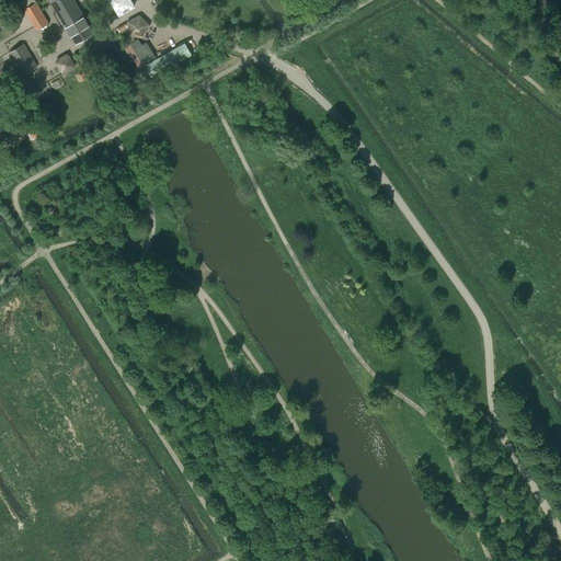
[(49,0),(76,44),(93,33),(72,0),(49,0)]
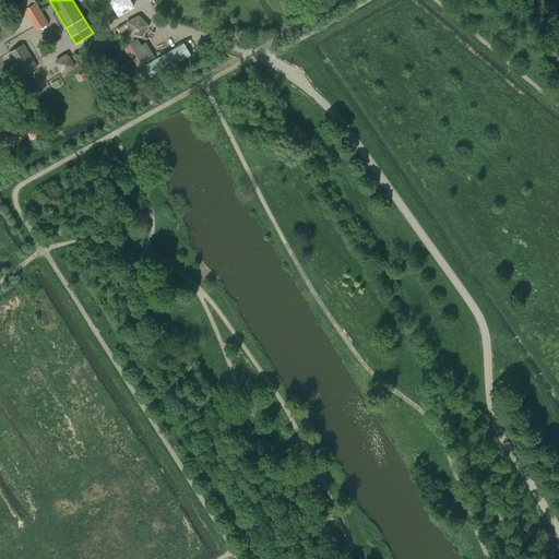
[(134,6),(130,0),(109,0),(119,15),(134,6)]
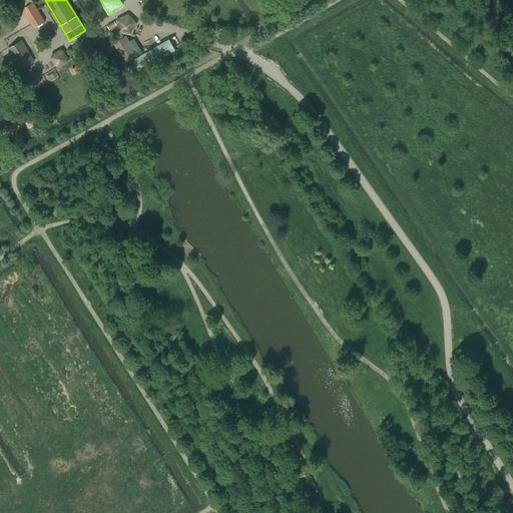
[(34,27),(44,21),(32,2),(25,6),(22,8),(34,27)]
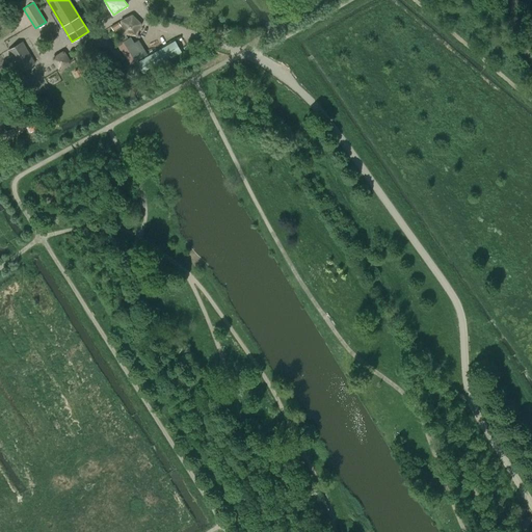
[(136,34),(141,24),(132,15),(121,21),(123,33),(136,34)]
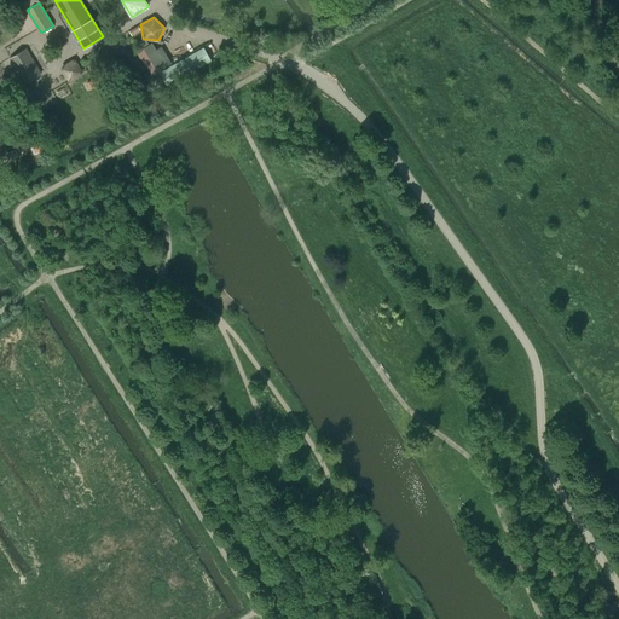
[(138,25),(128,32),(132,36),(140,30),(138,25)]
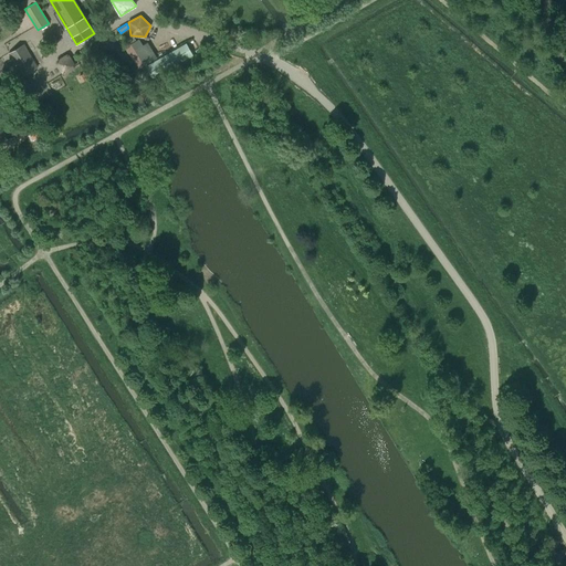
[(150,55),(139,39),(130,44),(142,61),(150,55)]
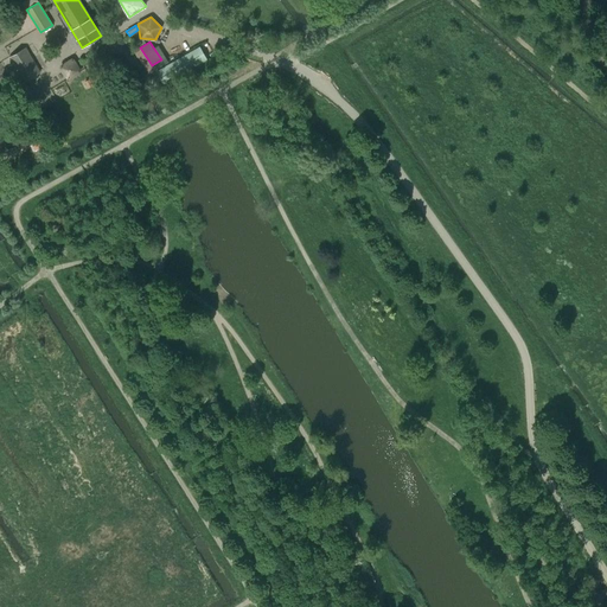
[(164,85),(206,61),(199,46),(157,71),(164,85)]
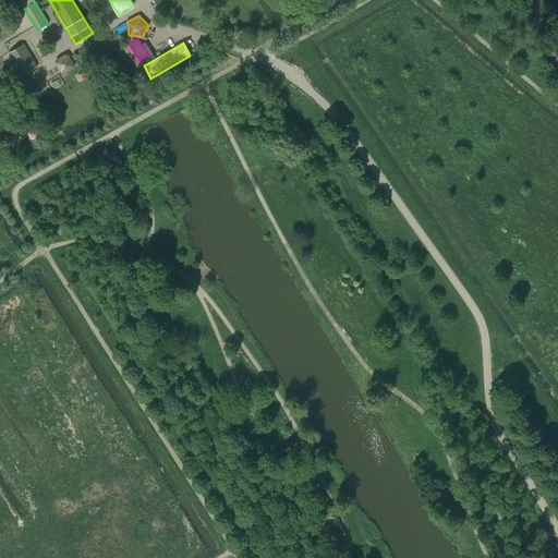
[(9,52),(22,74),(37,65),(24,44),(9,52)]
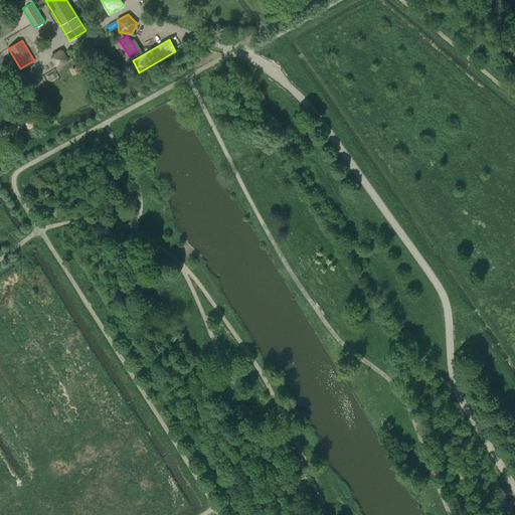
[(49,55),(57,67),(69,60),(61,48),(49,55)]
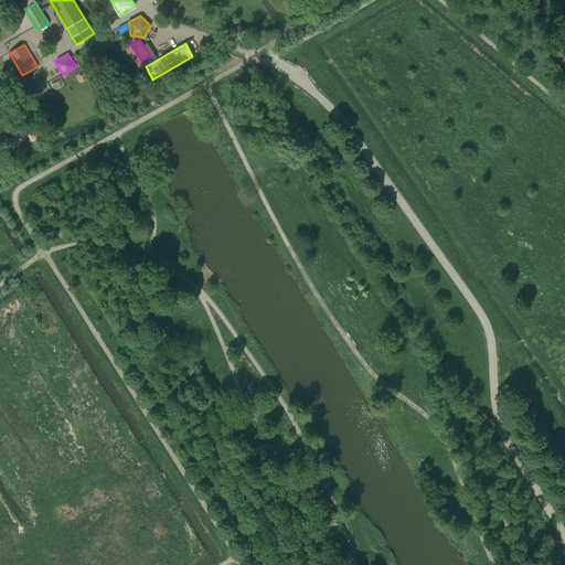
[(52,85),(55,92),(61,88),(57,82),(52,85)]
